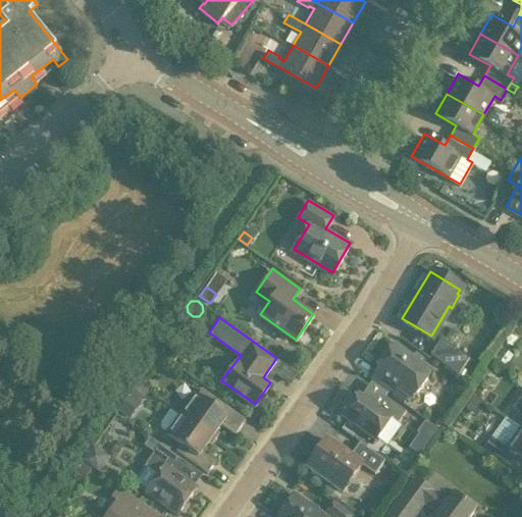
[(171,359),(181,346),(168,337),(159,351),(171,359)]
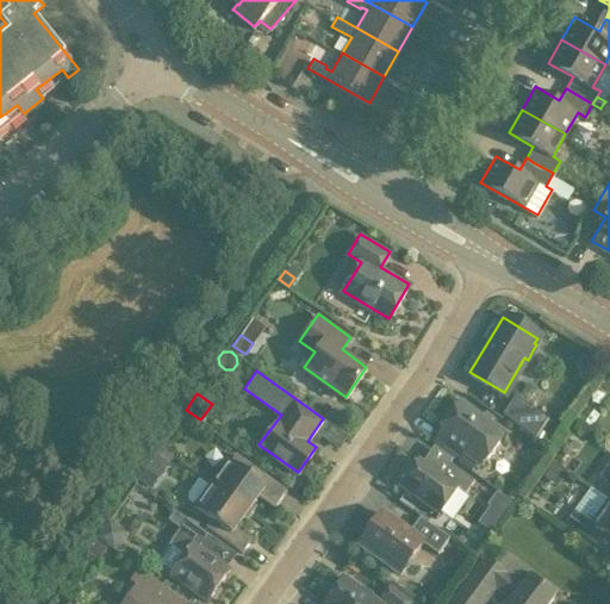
[(502,411),(535,435),(548,416),(516,393),(502,411)]
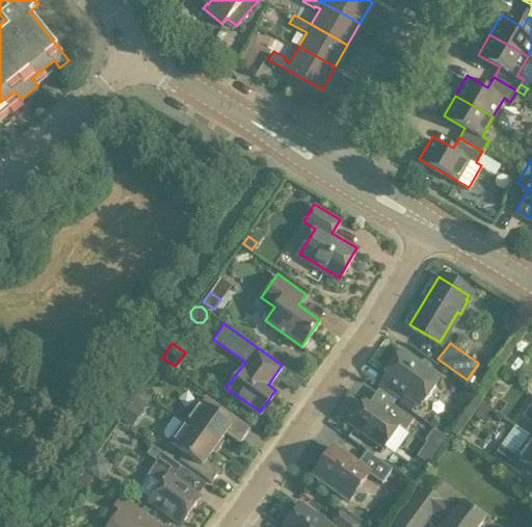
[(434,379),(439,373),(403,348),(399,353),(397,353),(384,371),(386,372),(378,384),(400,398),(399,399),(414,410),(418,403),(422,398),(423,398),(436,380),(434,379)]
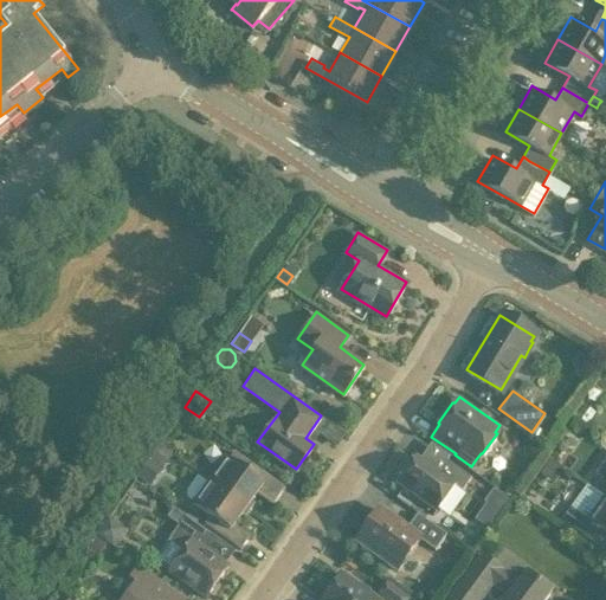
[(586,419),(593,408),(584,402),(577,413),(586,419)]
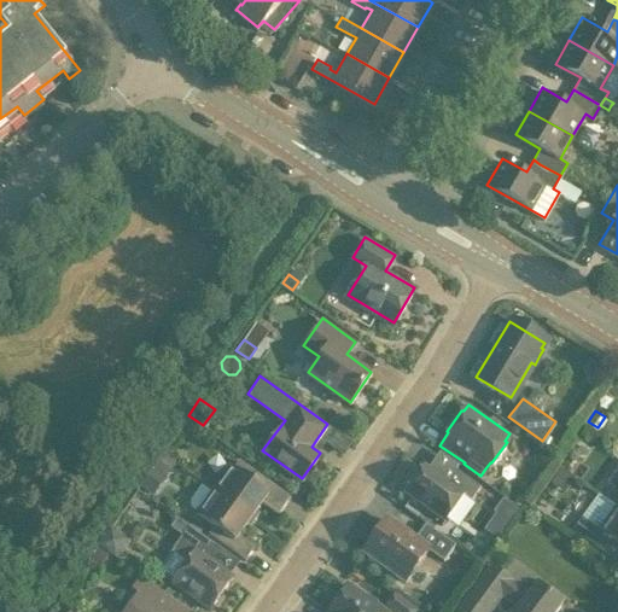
[(164,473),(175,459),(163,450),(153,465),(164,473)]
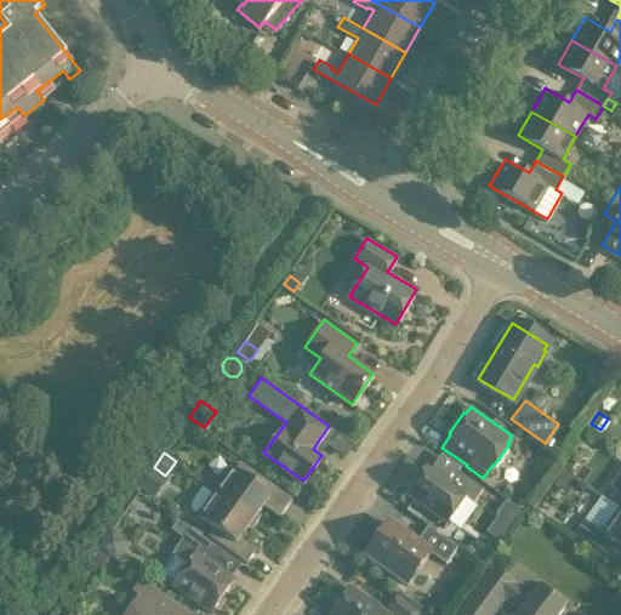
[(279,514),(291,496),(255,471),(250,478),(231,465),(214,489),(252,517),(262,502),(279,514)]
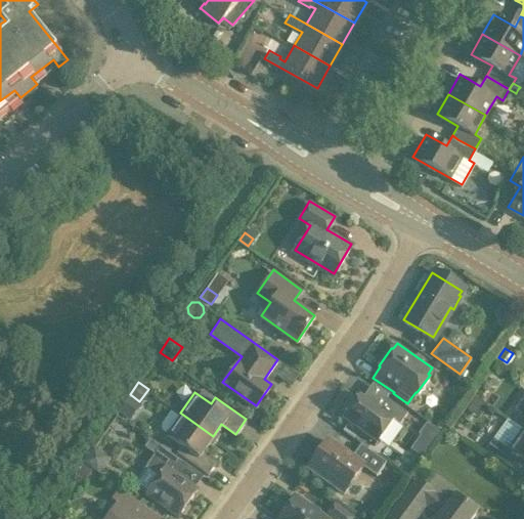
[(352,436),(360,441),(362,442),(368,433),(377,439),(393,417),(399,421),(407,411),(386,395),(379,405),(360,392),(344,416),(359,427),(352,436)]
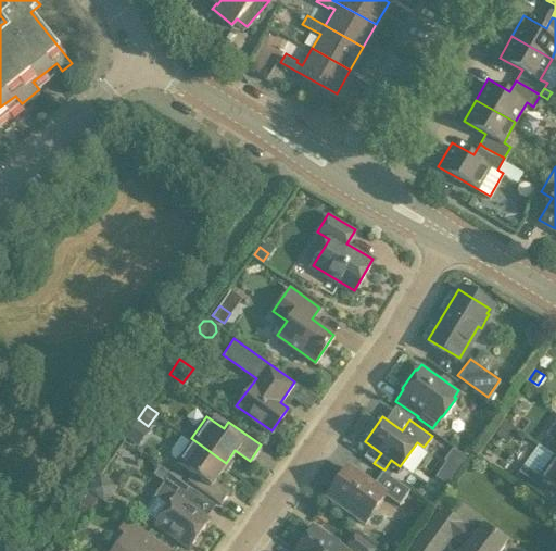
[(555,450),(554,453),(555,454),(555,416),(546,431),(555,438),(555,450)]
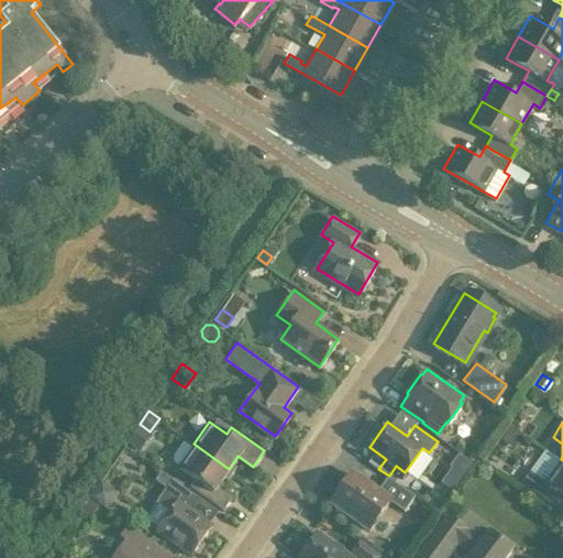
[(515,446),(523,433),(511,423),(501,437),(515,446)]
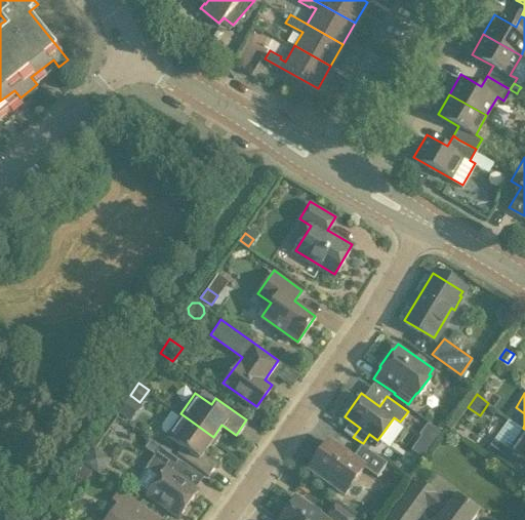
[(216,462),(202,452),(213,437),(180,413),(178,415),(170,409),(162,422),(161,426),(162,429),(167,432),(166,434),(182,445),(177,451),(208,474),(216,462)]
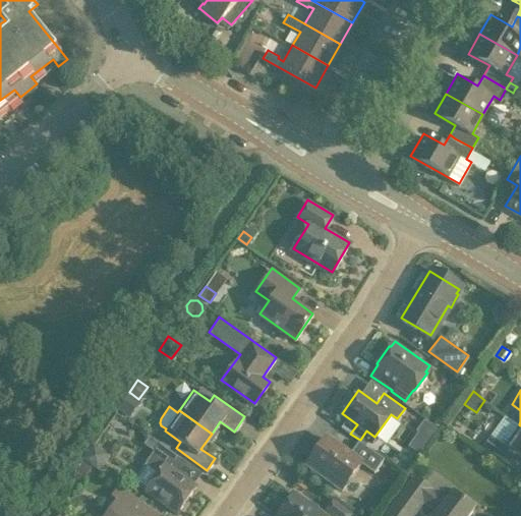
[(423,417),(415,427),(418,430),(429,438),(437,427),(423,417)]
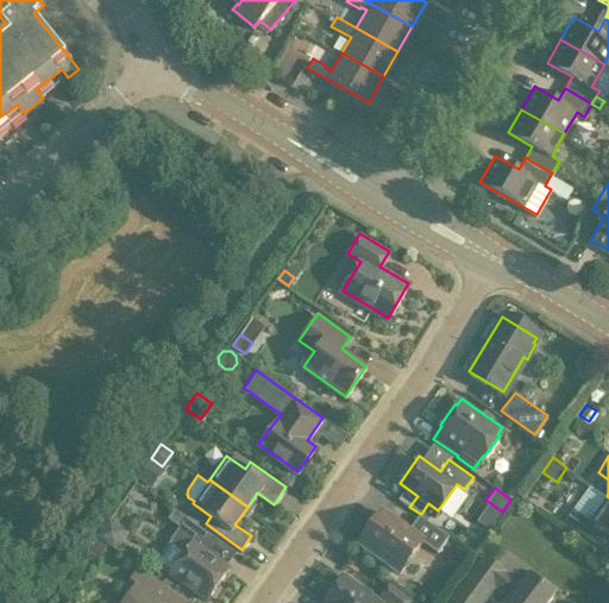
[(594,540),(602,528),(608,533),(608,497),(607,496),(598,508),(581,496),(564,519),(594,540)]
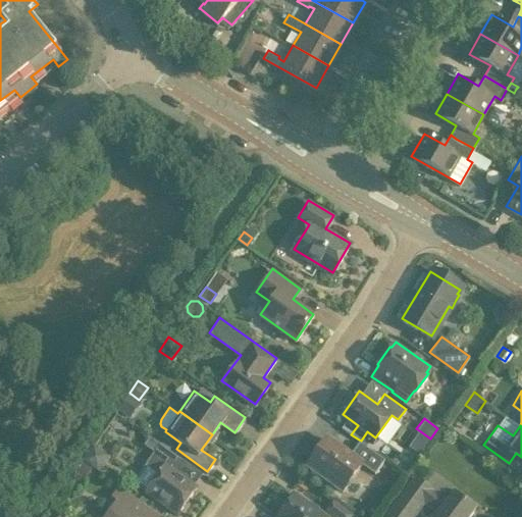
[(384,458),(361,441),(359,440),(350,452),(326,435),(307,464),(343,488),(361,462),(374,471),(384,458)]
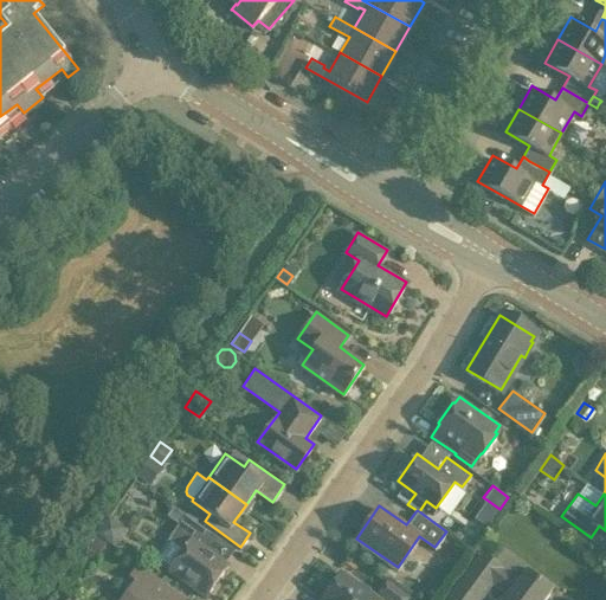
[(206,594),(227,563),(202,546),(212,531),(185,513),(169,535),(185,546),(169,568),(206,594)]
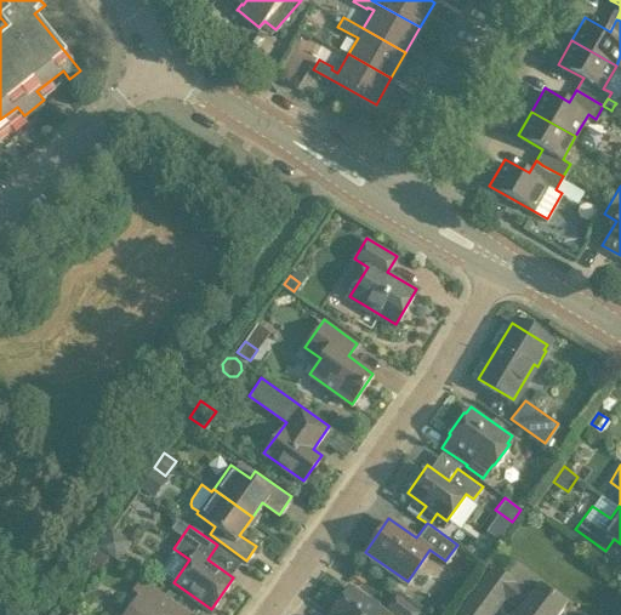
[(112,527),(98,545),(109,552),(121,535),(112,527)]
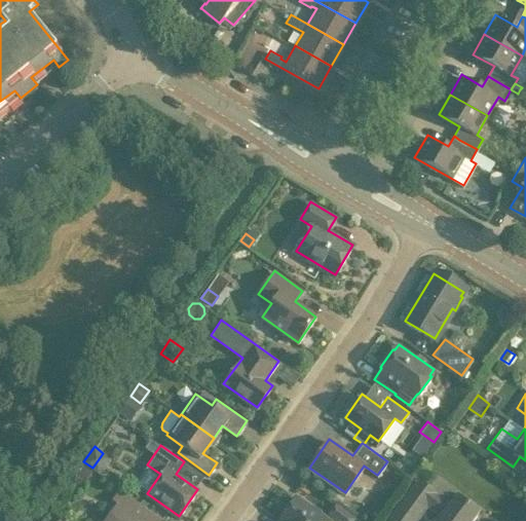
[(75,474),(83,479),(90,470),(81,463),(75,474)]
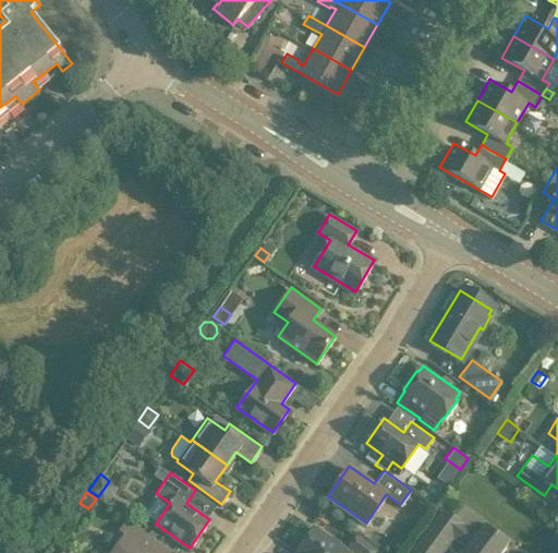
[(423,518),(429,506),(419,500),(412,511),(423,518)]
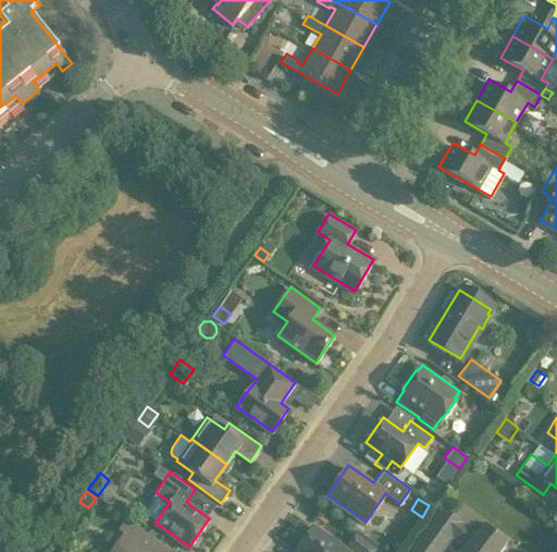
[(499,551),(507,542),(483,525),(478,532),(461,520),(443,506),(411,549),(410,548),(407,551),(438,551),(452,535),(468,547),(462,551),(499,551)]
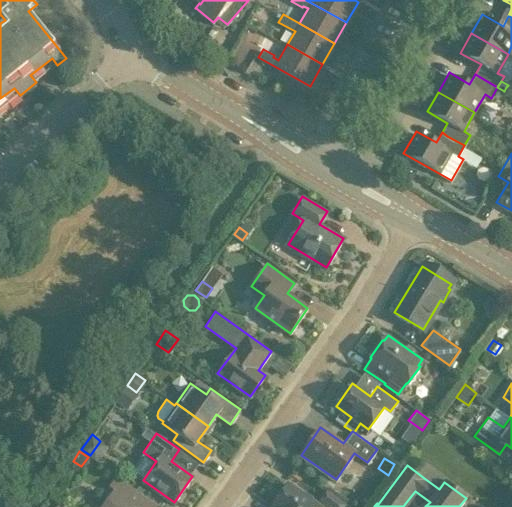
[(142,506),(136,503),(142,495),(116,476),(109,486),(114,489),(106,501),(110,504),(108,506),(142,506)]
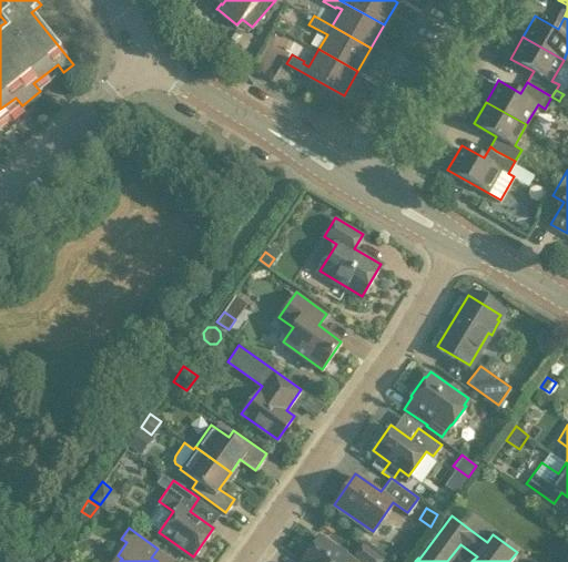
[(363,542),(352,558),(321,534),(302,560),(304,561),(355,561),(357,559),(362,561),(379,561),(384,557),(363,542)]
